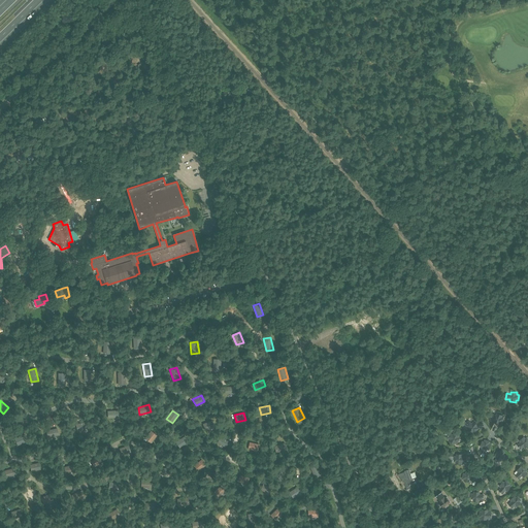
[(496,415),(492,414),(490,419),(494,420),(493,422),(499,424),(500,423),(502,423),(503,418),(502,418),(502,415),(497,414),(496,415)]
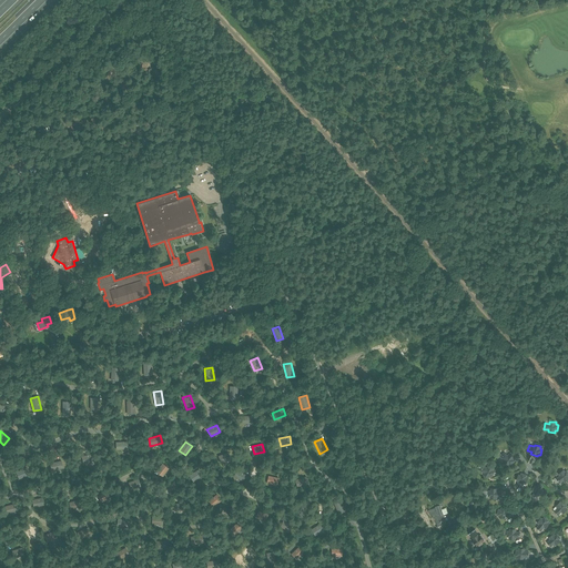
[(231,459),(229,452),(219,456),(221,463),(231,459)]
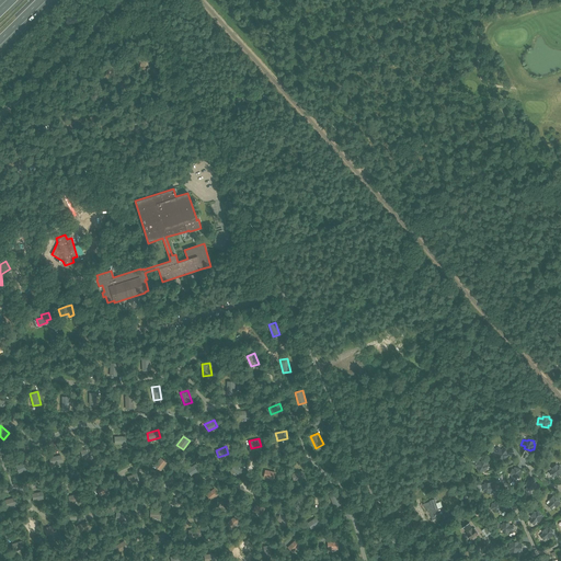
[(497,446),(494,451),(497,454),(496,456),(502,460),(503,458),(505,460),(508,455),(507,454),(508,451),(503,447),(502,449),(497,446)]
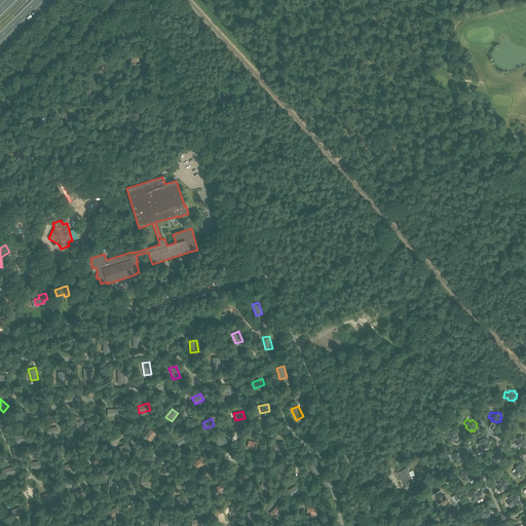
[(76,422),(77,429),(87,426),(85,420),(76,422)]
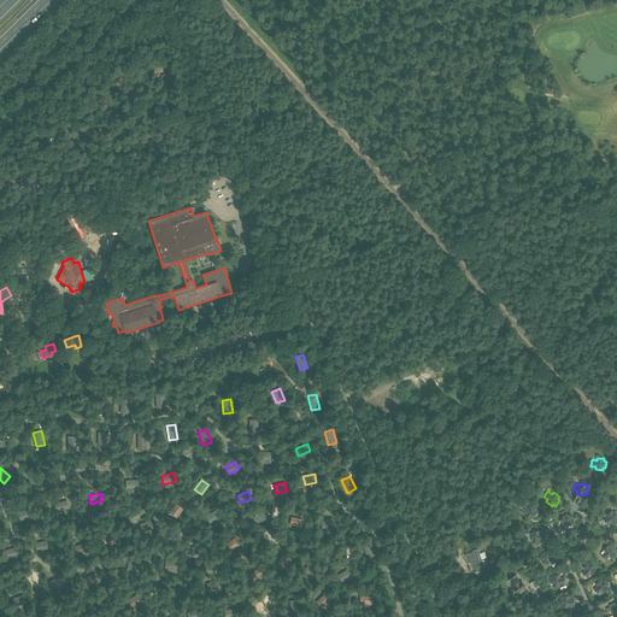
[(66,500),(54,503),(56,511),(69,509),(66,500)]
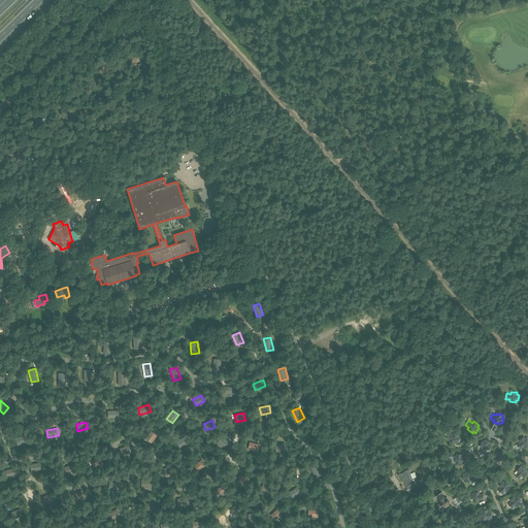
[(157,435),(152,431),(145,438),(151,443),(157,435)]
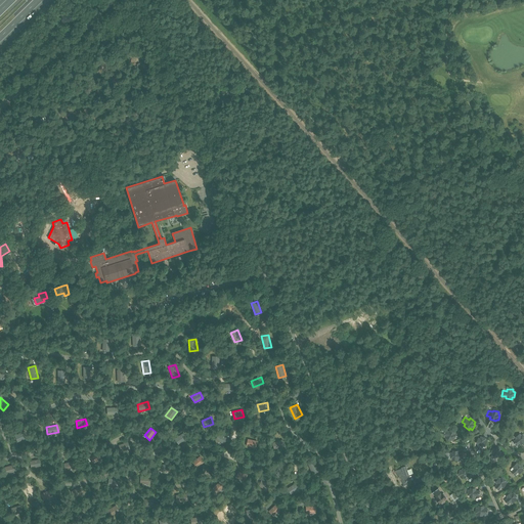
[(454,440),(456,435),(454,434),(455,432),(450,429),(449,431),(445,429),(443,434),(446,436),(445,438),(451,441),(452,439),(454,440)]
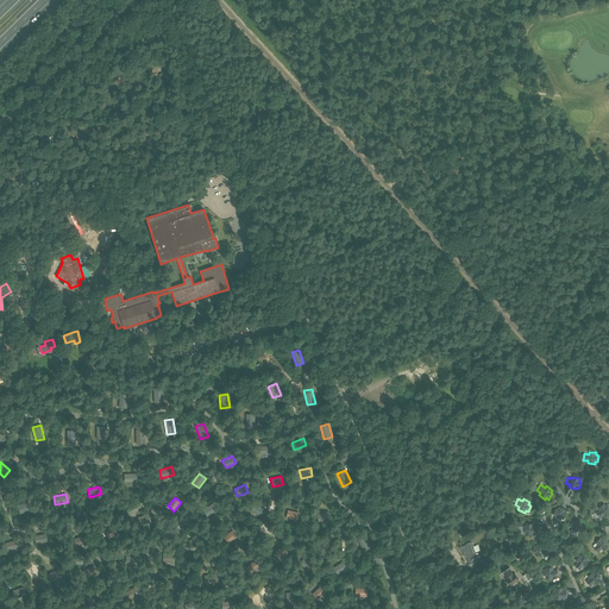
[(29,501),(17,507),(20,514),(32,508),(29,501)]
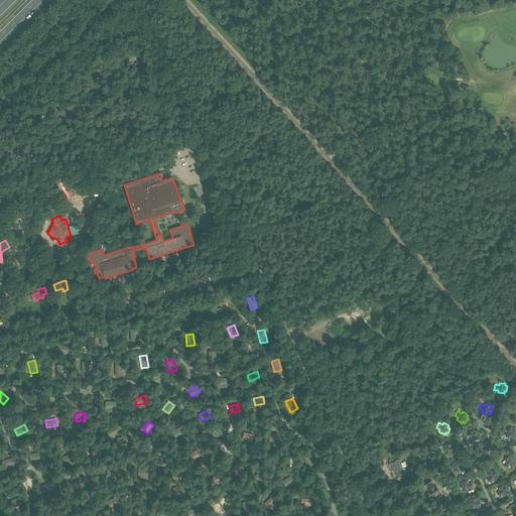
[(184,432),(180,425),(171,431),(175,437),(184,432)]
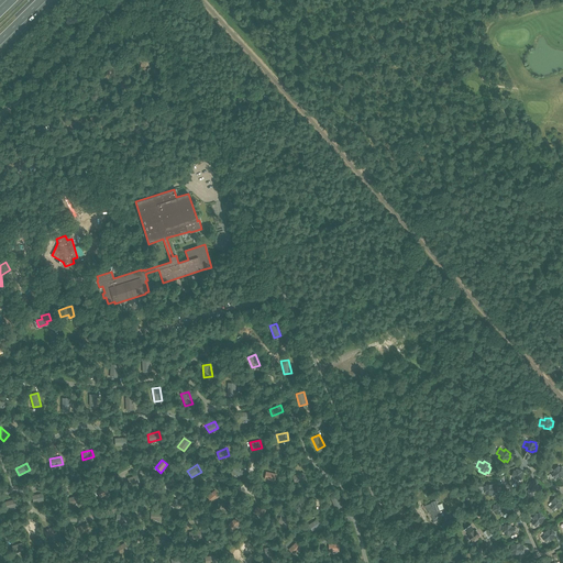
[(235,465),(231,472),(241,477),(244,470),(235,465)]
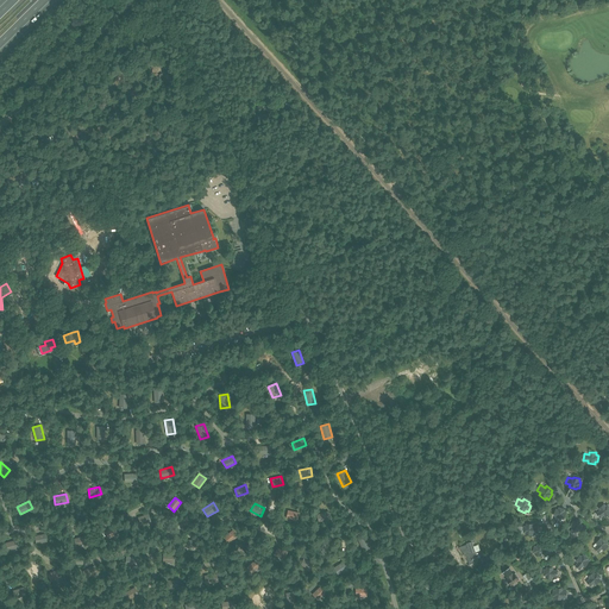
[(608,506),(608,504),(606,506),(604,503),(598,508),(600,510),(596,513),(600,519),(604,515),(606,518),(608,514),(608,506)]
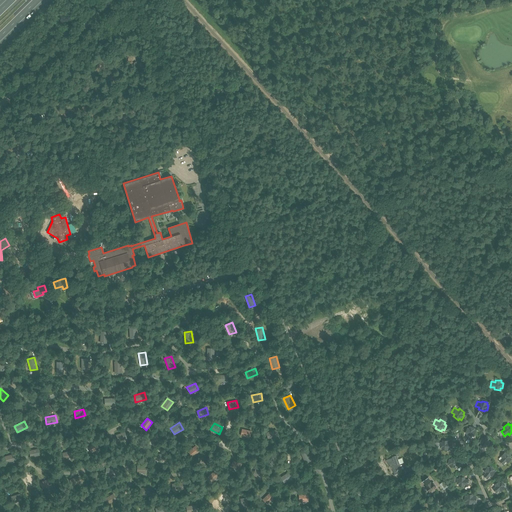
[(475,427),(469,425),(469,427),(467,426),(464,432),(467,433),(465,437),(470,439),(472,435),(474,436),(476,430),(474,429),(475,427)]
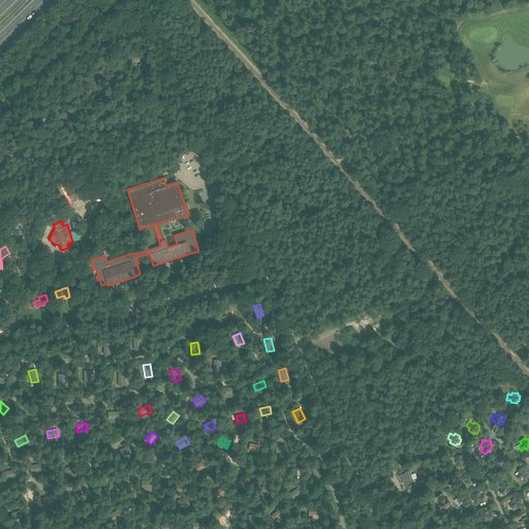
[(259,445),(250,442),(248,449),(258,453),(259,445)]
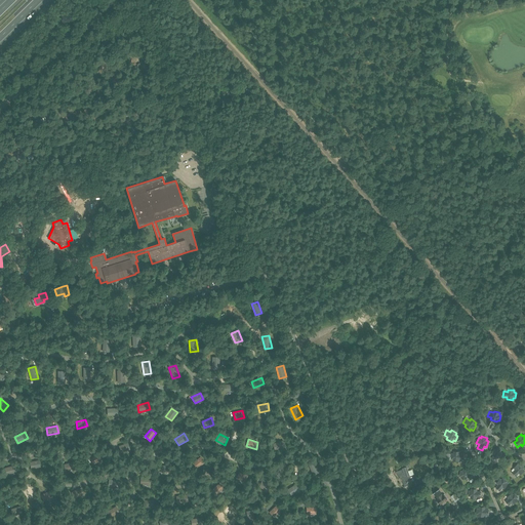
[(283,440),(273,443),(275,450),(285,447),(283,440)]
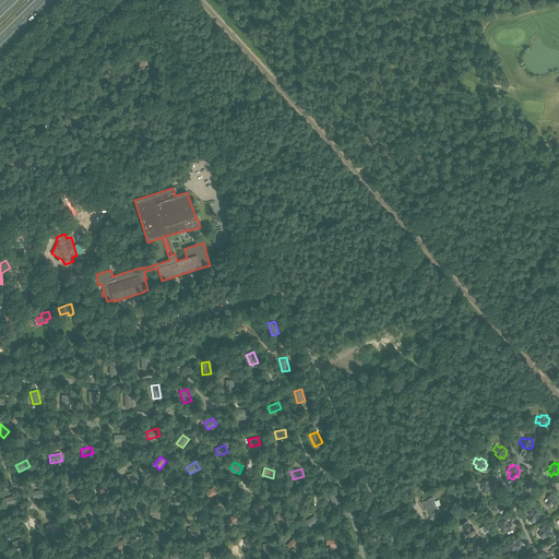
[(139,478),(137,472),(127,475),(129,482),(139,478)]
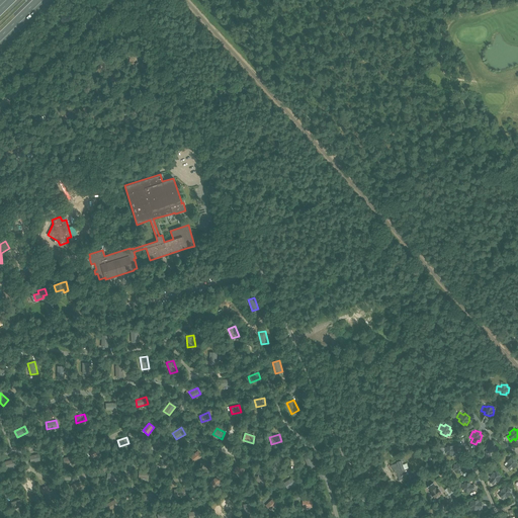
[(495,445),(495,443),(490,441),(489,443),(487,442),(485,448),(487,449),(485,452),(491,455),(492,451),(494,451),(497,446),(495,445)]
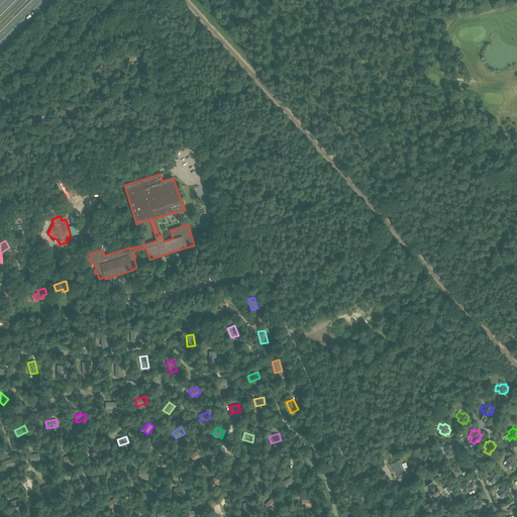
[(456,452),(456,447),(452,446),(452,444),(446,444),(446,446),(444,446),(443,451),(446,451),(446,454),(452,454),(452,452),(456,452)]
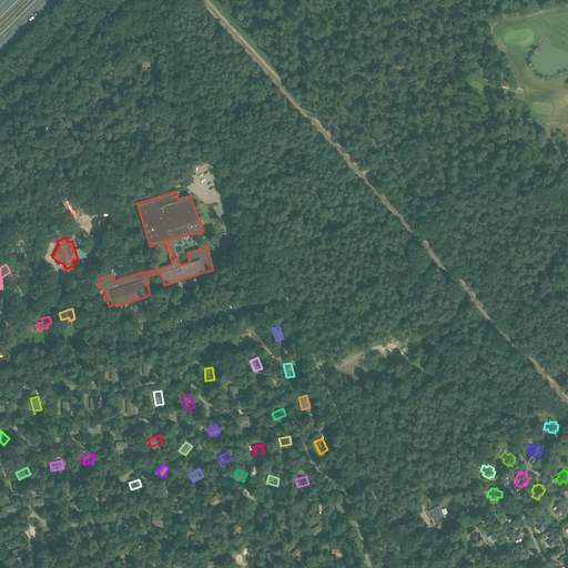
[(111,497),(107,490),(98,496),(101,503),(111,497)]
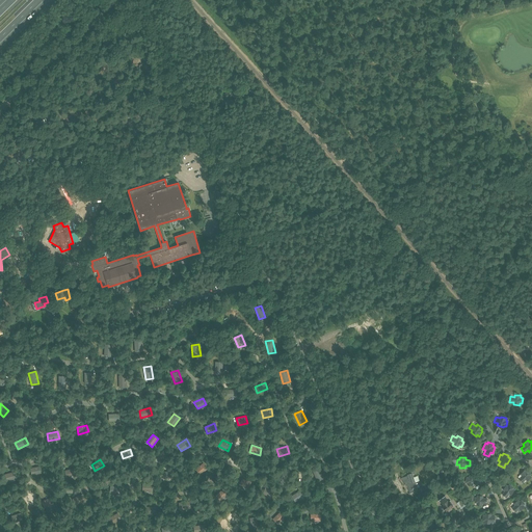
[(203,462),(195,469),(201,475),(208,469),(203,462)]
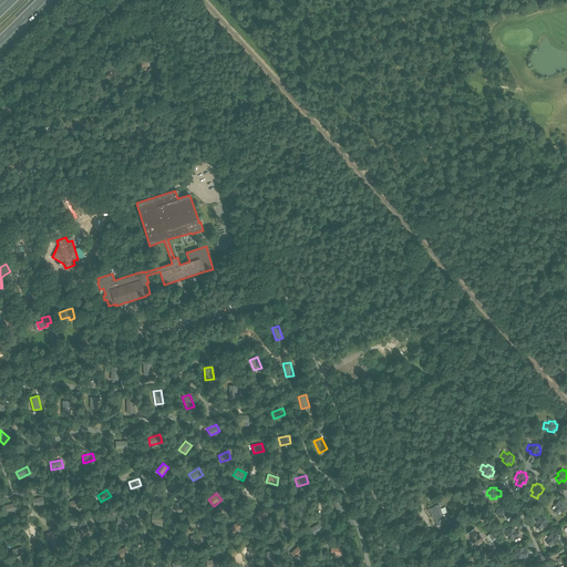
[(44,504),(42,496),(32,498),(33,506),(44,504)]
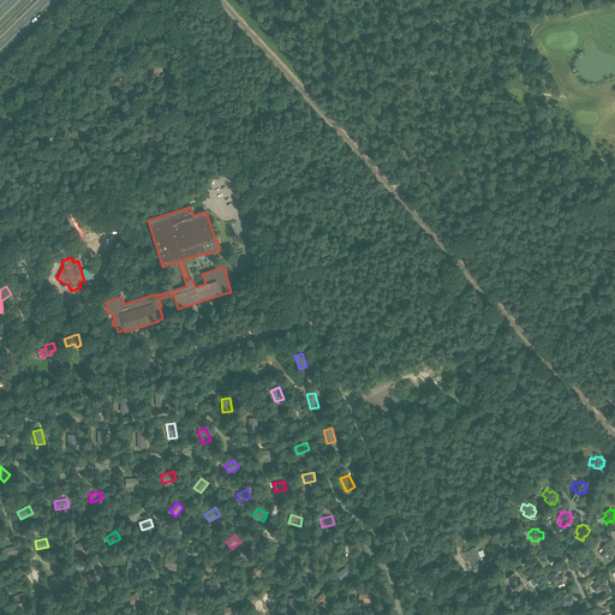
[(88,549),(85,541),(75,544),(77,551),(88,549)]
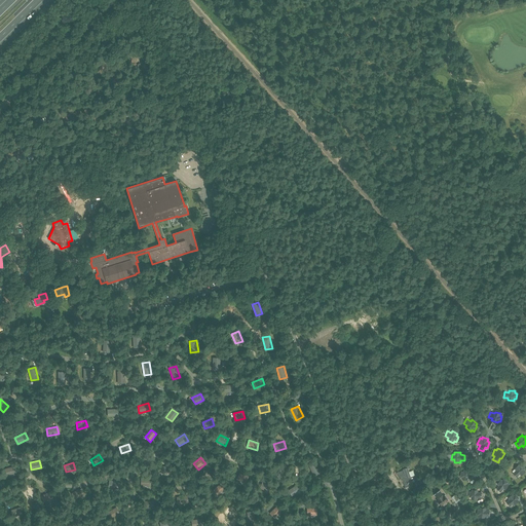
[(315,462),(308,465),(313,476),(321,474),(315,462)]
